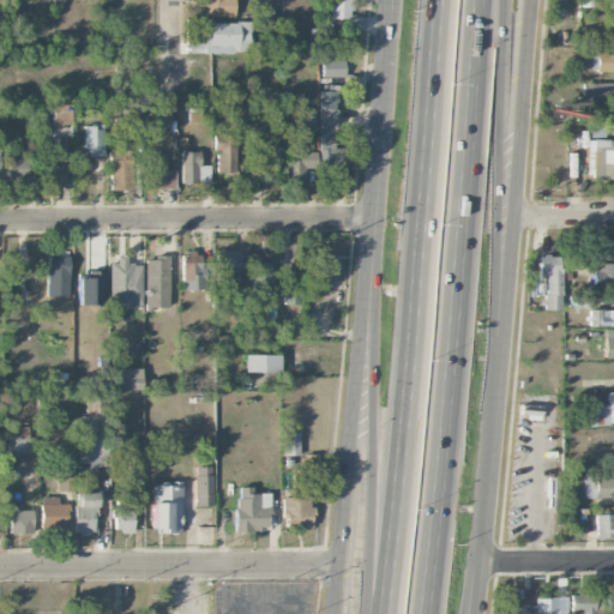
[(233,17),(233,0),(205,0),(205,17),(233,17)]
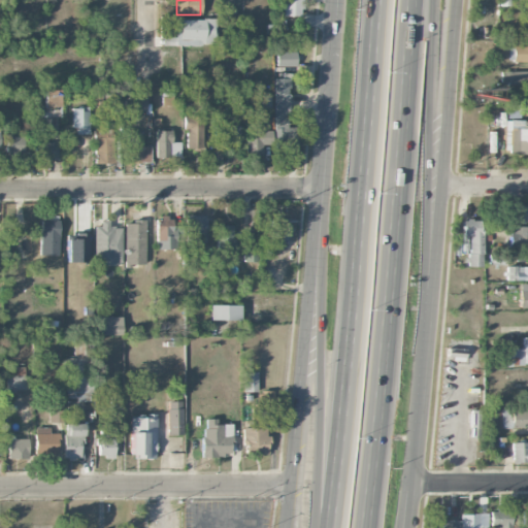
[(282,0),(282,15),(301,15),(301,0),(282,0)]
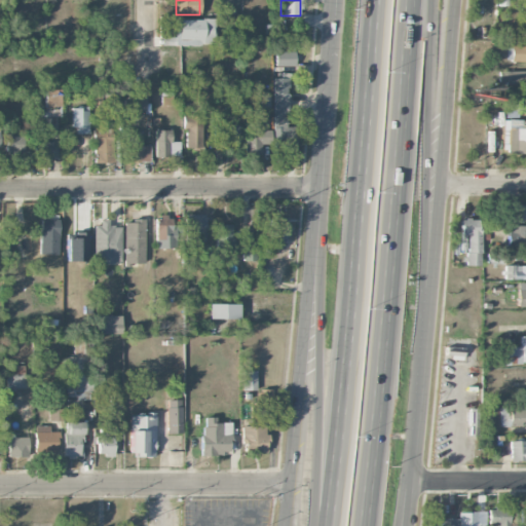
[(177,20),(177,44),(214,43),(214,19),(177,20)]
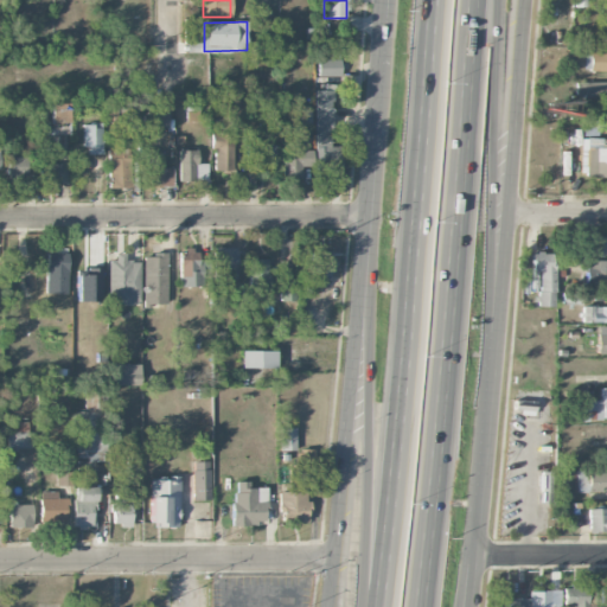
[(606,70),(606,52),(583,52),(583,70),(606,70)]
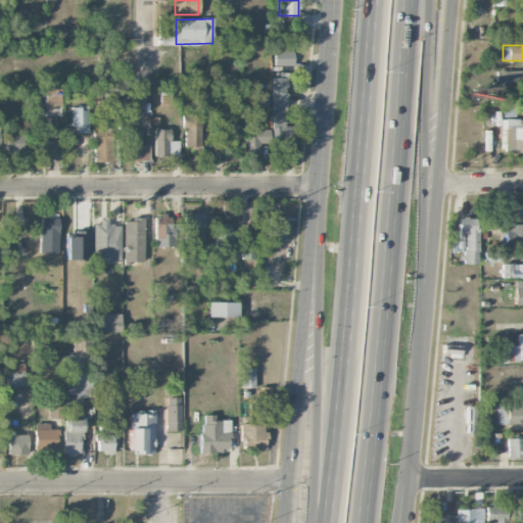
[(293,52),(274,51),(274,65),(293,65),(293,52)]
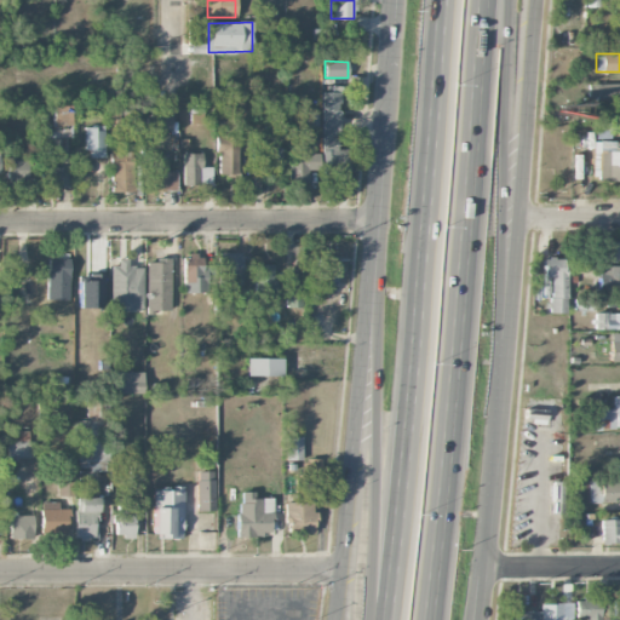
[(619,82),(587,84),(587,99),(619,98),(619,82)]
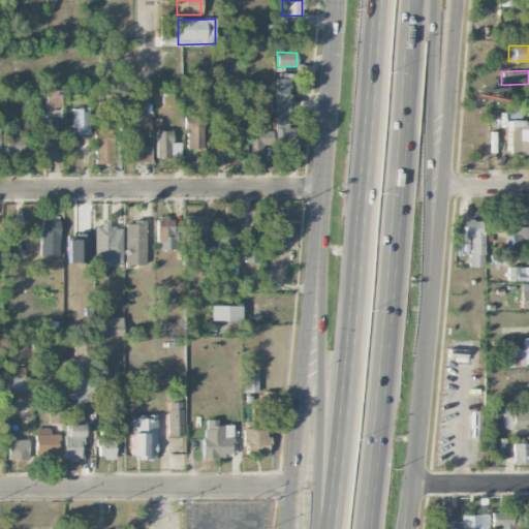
[(194,78),(194,97),(211,97),(211,78),(194,78)]
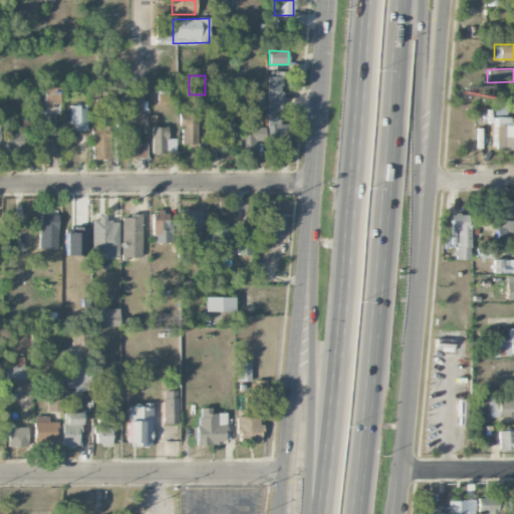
[(288,148),(288,123),(280,123),(280,76),(266,76),(267,149),(288,148)]
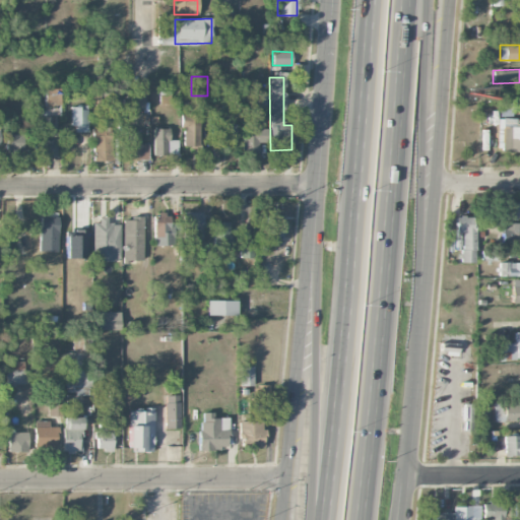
[(37,116),(60,115),(59,88),(44,88),(44,106),(37,106),(37,116)]
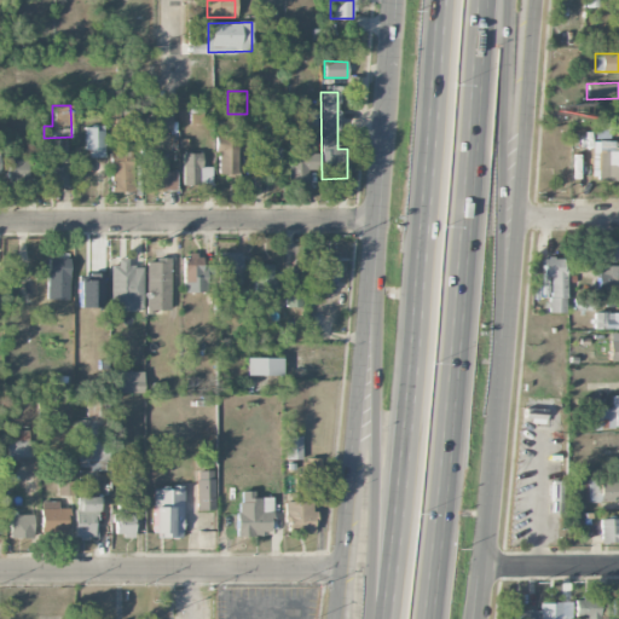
[(190,123),(202,123),(202,110),(190,110),(190,123)]
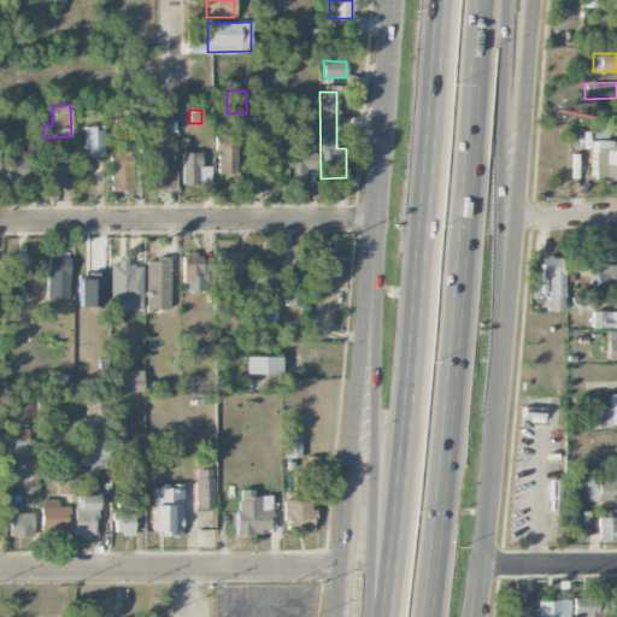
[(317,110),(306,110),(306,129),(317,128),(317,110)]
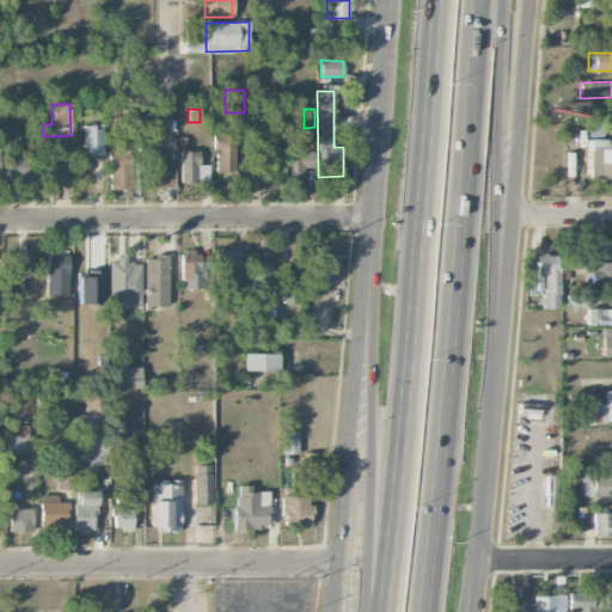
[(169,129),(169,114),(147,114),(147,128),(169,129)]
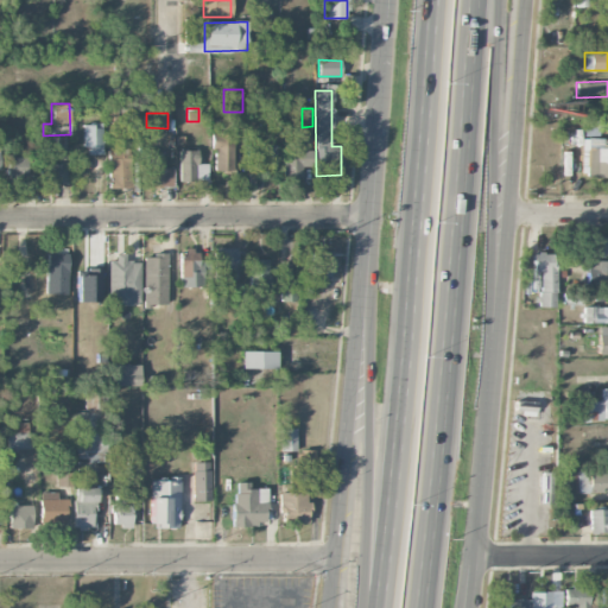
[(102,154),(102,124),(84,124),(86,154),(102,154)]
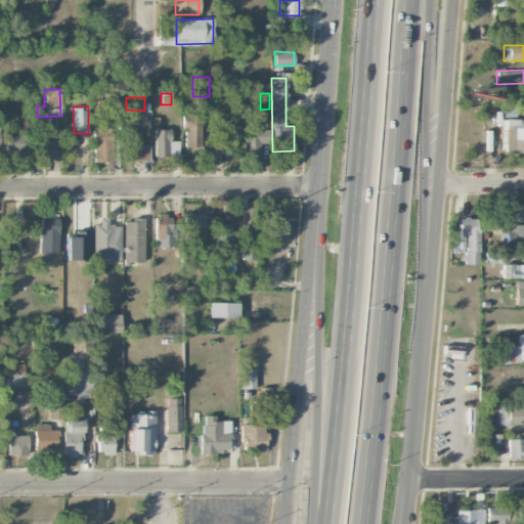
[(516,120),(515,111),(503,111),(504,120),(516,120)]
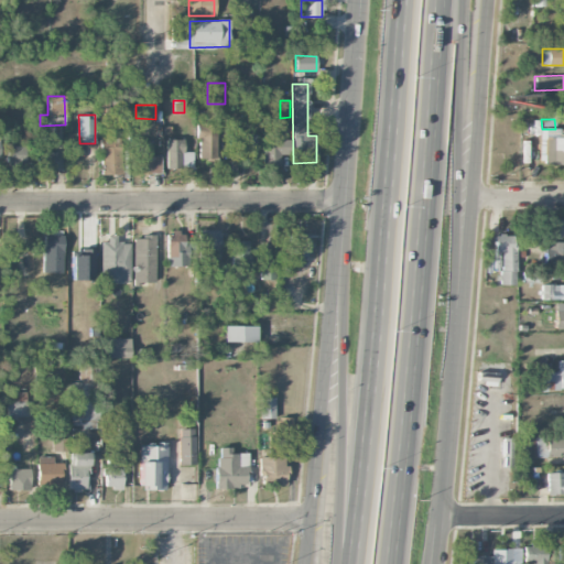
[(197,159),(216,159),(217,123),(197,123),(197,159)]
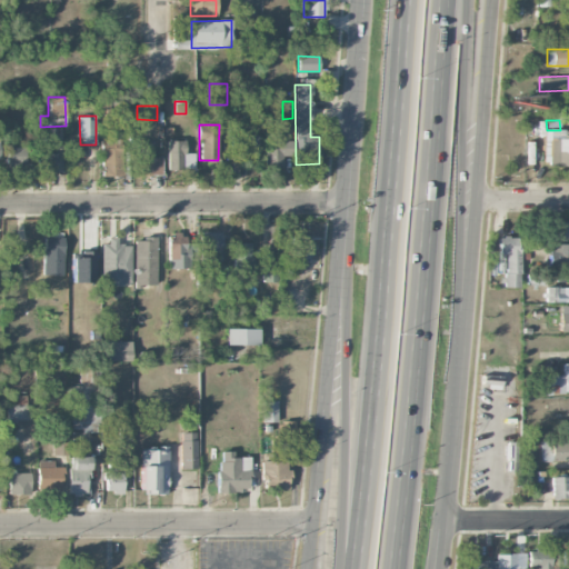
[(267,168),(283,167),(282,156),(292,156),(292,140),(282,141),(282,132),(266,132),(267,168)]
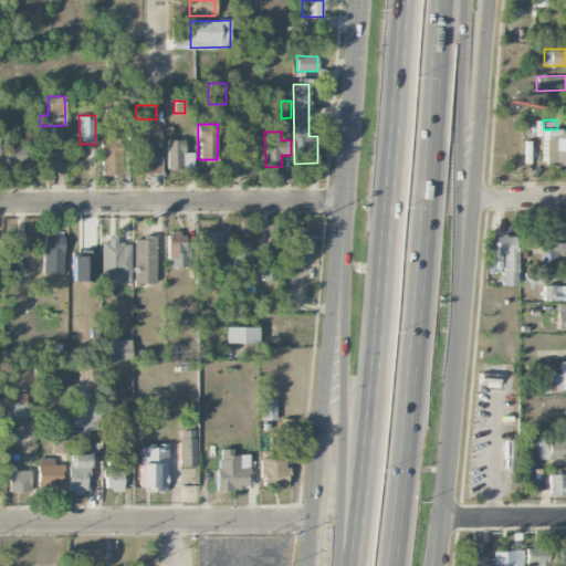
[(122,175),(121,134),(103,134),(103,143),(101,143),(102,175),(122,175)]
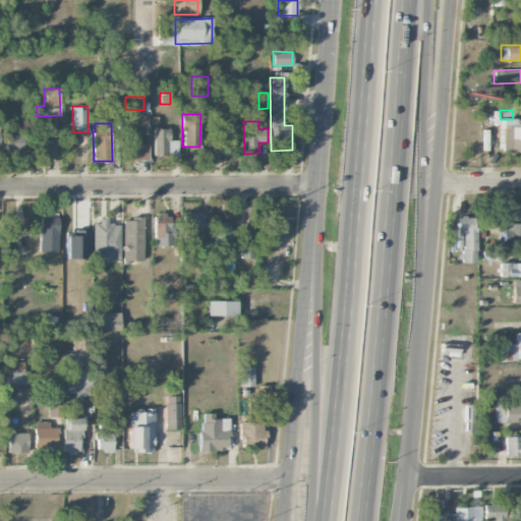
[(235,143),(236,123),(213,123),(212,142),(235,143)]
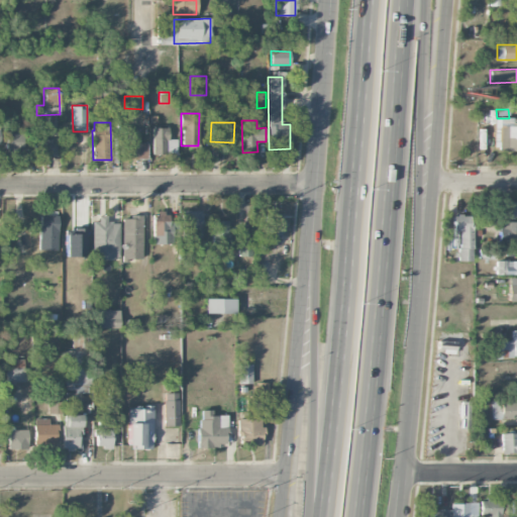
[(516,123),(498,123),(498,150),(516,150),(516,123)]
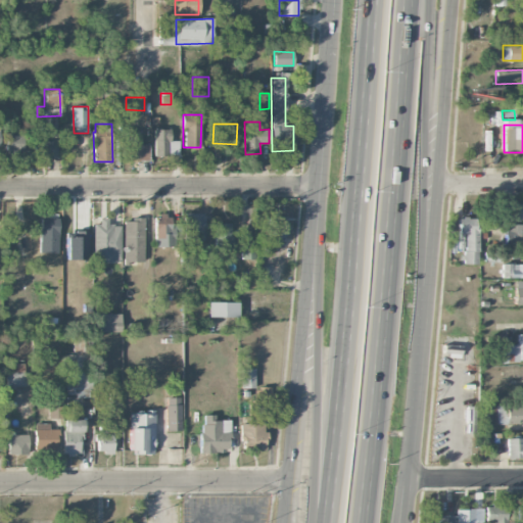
[(179,141),(170,141),(170,130),(153,130),(154,156),(179,156),(179,141)]
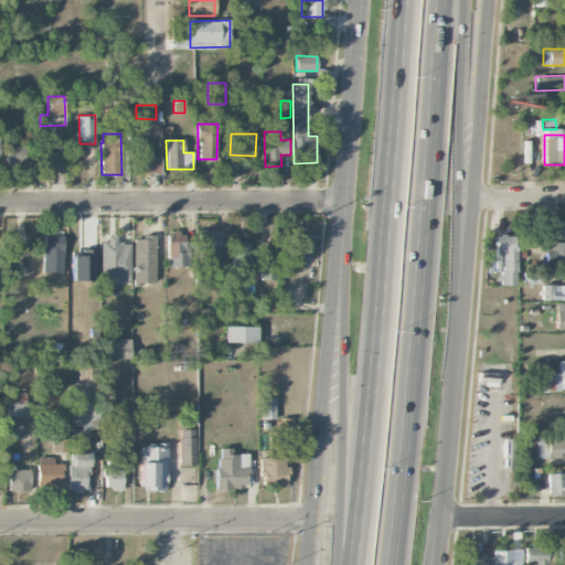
[(150,157),(150,142),(131,144),(132,174),(161,173),(161,156),(150,157)]
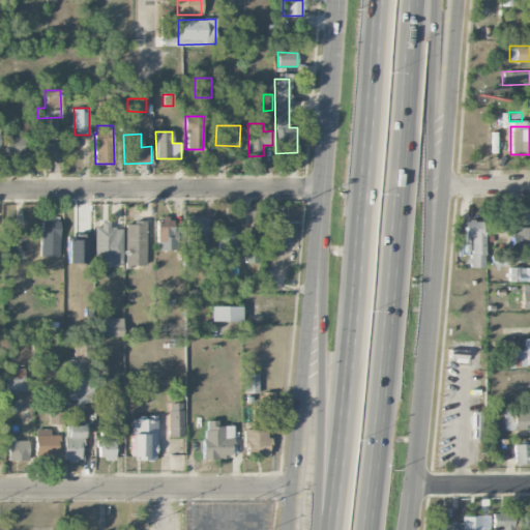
[(25,152),(24,137),(9,137),(10,152),(25,152)]
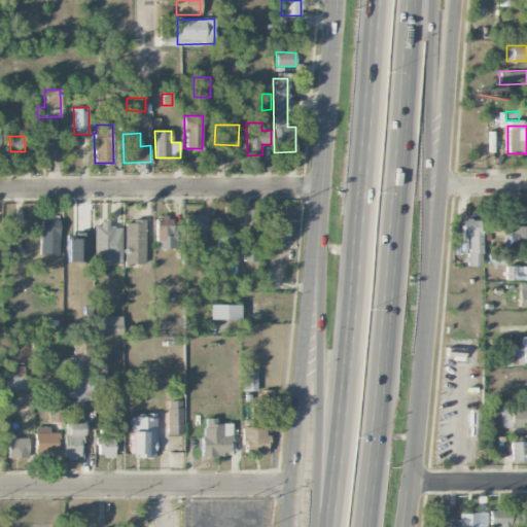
[(54,141),(35,141),(35,160),(54,160),(54,141)]
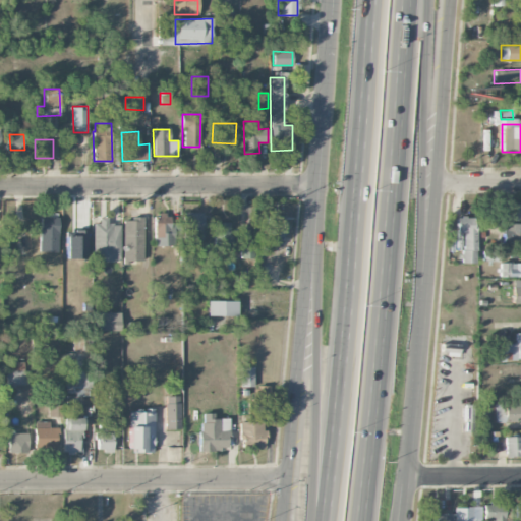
[(520,201),(505,203),(505,220),(520,219),(520,201)]
